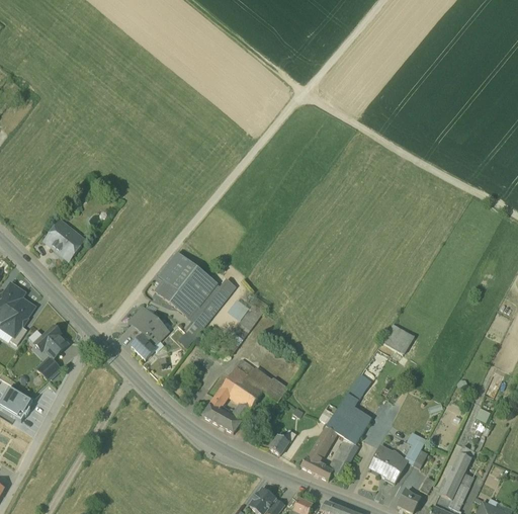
[(83,240),(61,221),(46,240),(68,259),(83,240)]
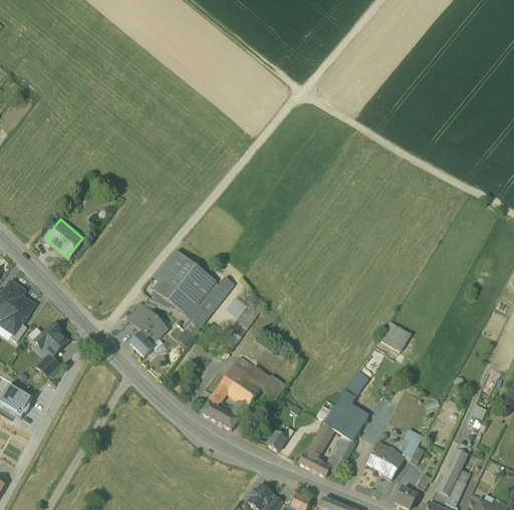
[(216,280),(176,249),(157,274),(162,277),(157,283),(154,287),(189,314),(215,281),(216,280)]
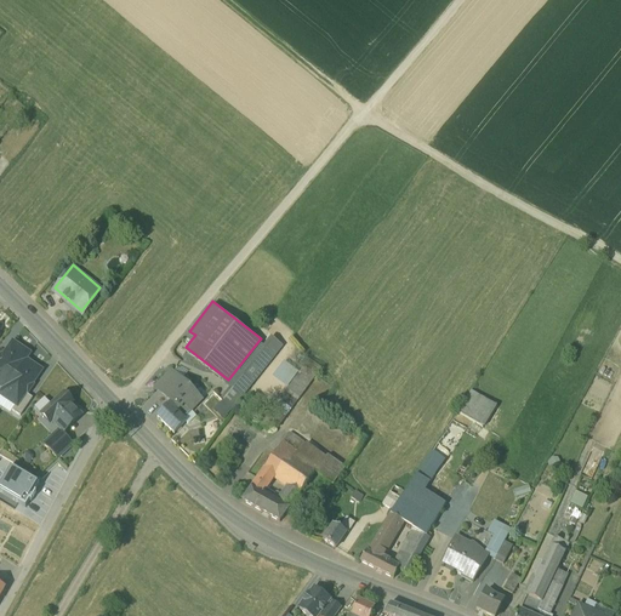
[(189,331),(184,337),(189,342),(195,335),(189,331)]
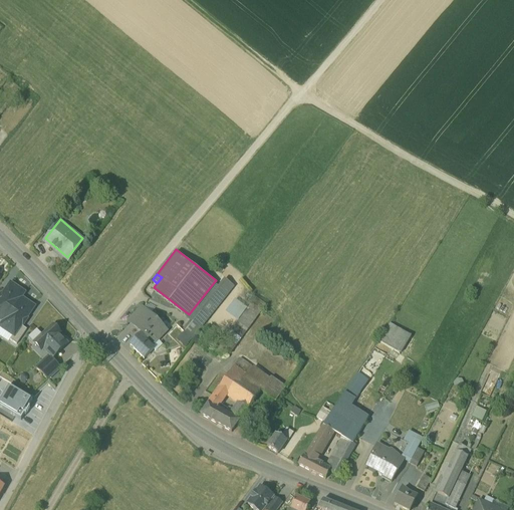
[(24,290),(10,281),(0,295),(0,316),(4,319),(20,295),(24,290)]
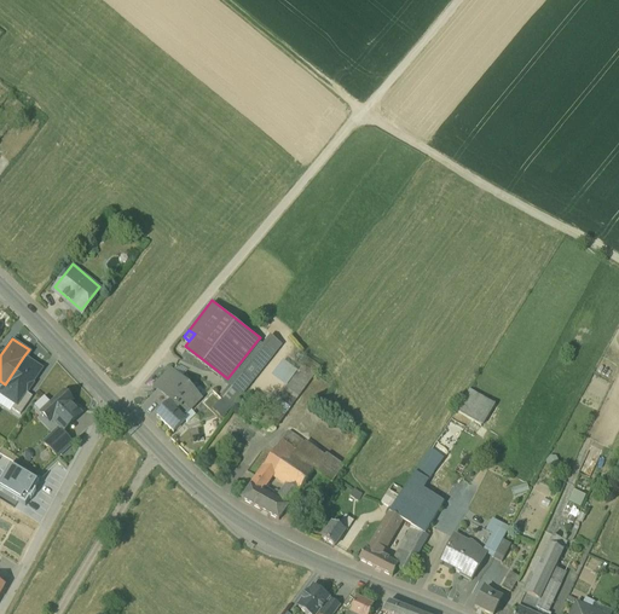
[(227,378),(225,381),(241,393),(252,378),(254,376),(254,377),(273,352),(259,339),(227,378)]
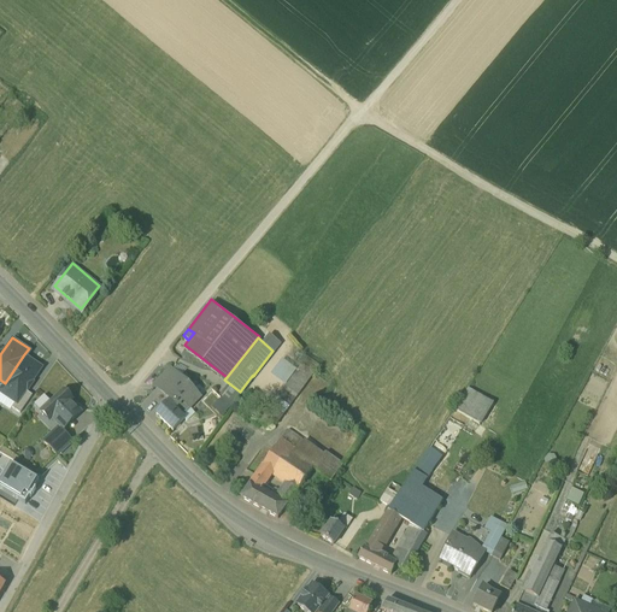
[(5,383),(0,389),(17,401),(25,388),(41,365),(24,354),(5,383)]
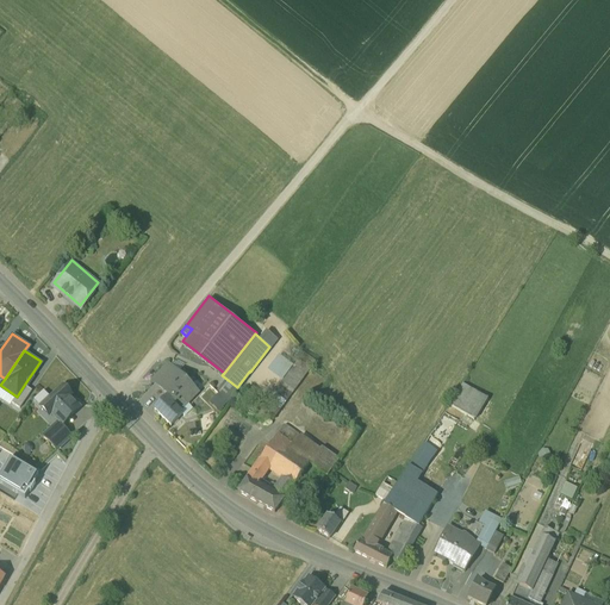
[(298,356),(268,399),(280,407),(310,365),(298,356)]
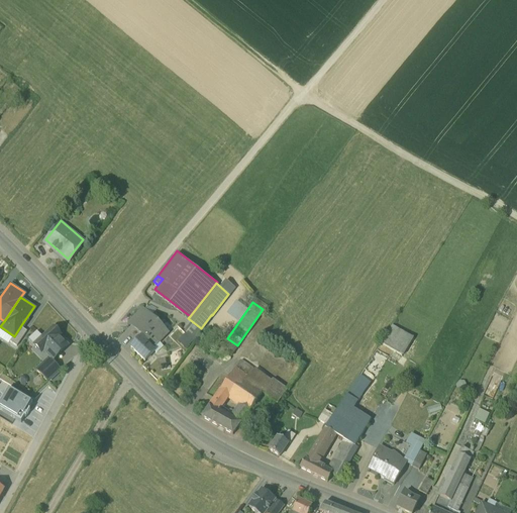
[(148,313),(142,306),(138,310),(145,316),(136,325),(142,331),(141,333),(147,339),(153,333),(159,338),(167,330),(161,324),(162,323),(162,321),(158,317),(156,317),(154,318),(148,312),(148,313)]
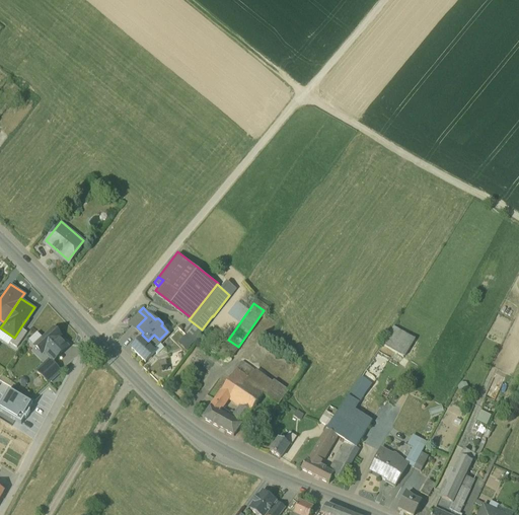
[(139,311),(130,320),(137,326),(146,317),(139,311)]
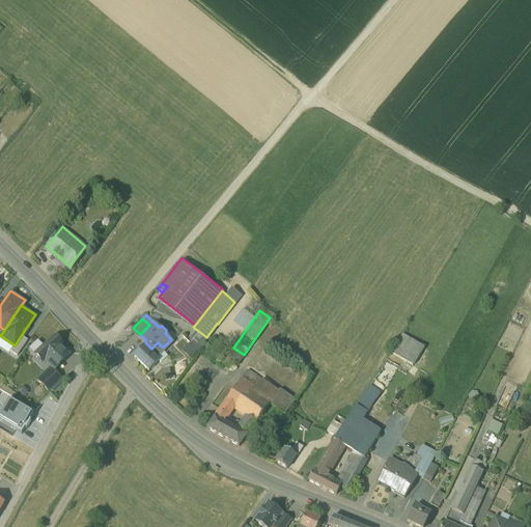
[(424,341),(403,329),(391,348),(413,361),(424,341)]
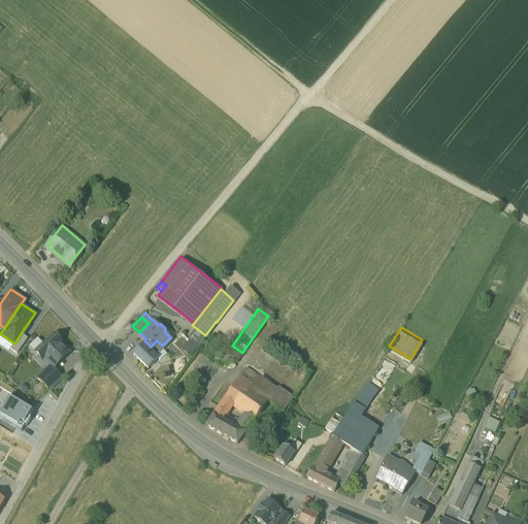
[(28,336),(22,332),(14,344),(11,347),(18,351),(28,336)]
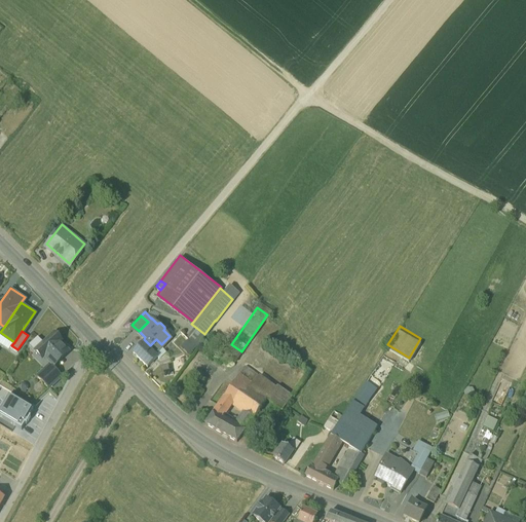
[(57,332),(53,331),(52,331),(43,340),(38,345),(53,363),(68,349),(59,340),(61,339),(60,338),(60,335),(57,332)]
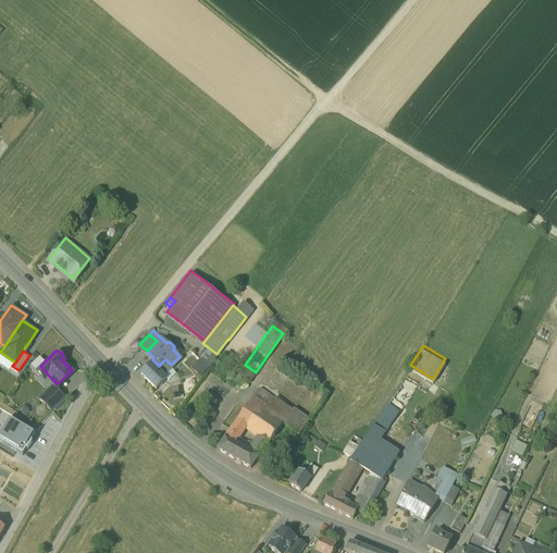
[(40,354),(31,363),(37,369),(40,366),(46,360),(40,354)]
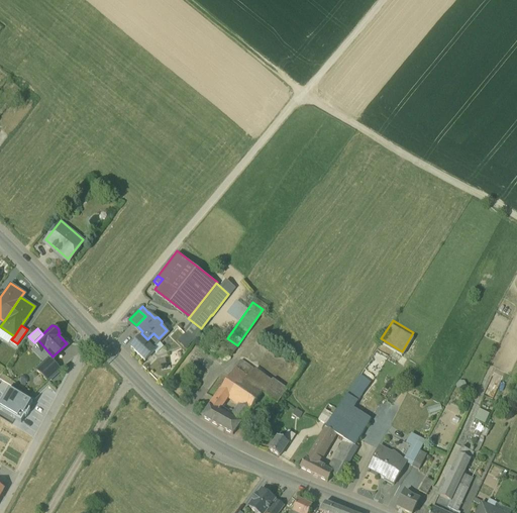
[(147,339),(141,333),(130,344),(144,358),(153,348),(151,345),(159,338),(153,333),(147,339)]
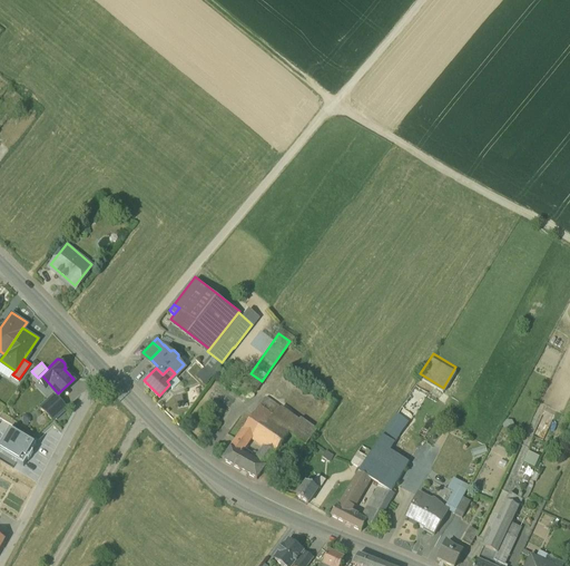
[(262,381),(251,373),(244,383),(255,391),(262,381)]
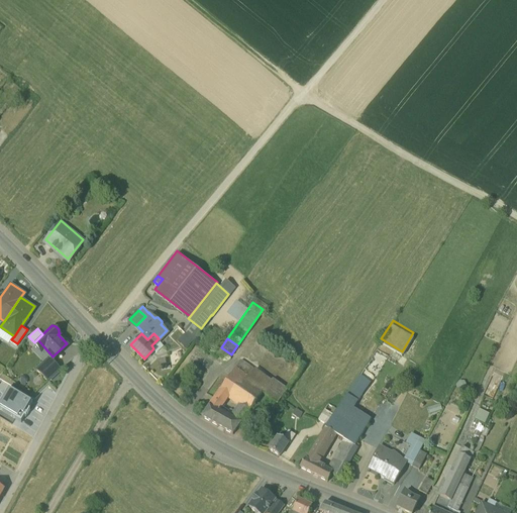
[(48,355),(37,367),(48,379),(60,368),(48,355)]
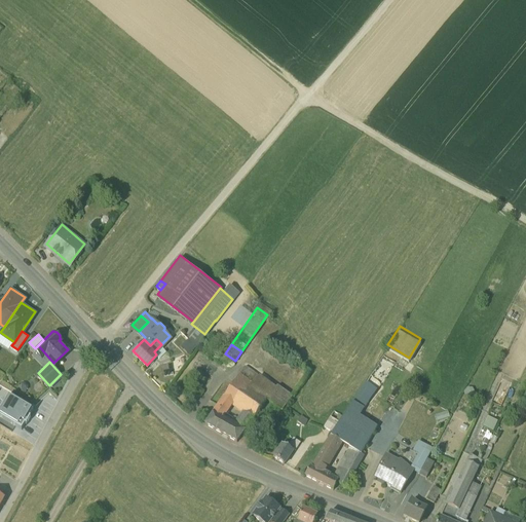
[(245,365),(216,406),(222,410),(223,409),(226,411),(231,403),(243,412),(253,418),(274,388),(264,381),(260,388),(253,383),(259,375),(245,365)]
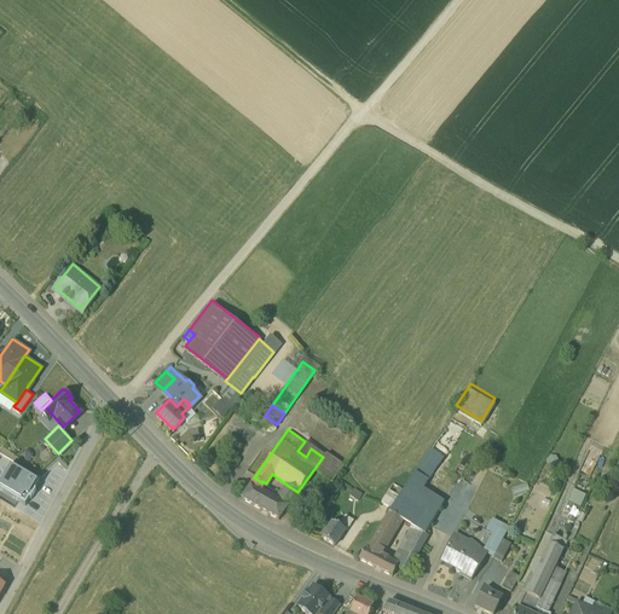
[(441,451),(432,445),(424,457),(434,463),(441,451)]
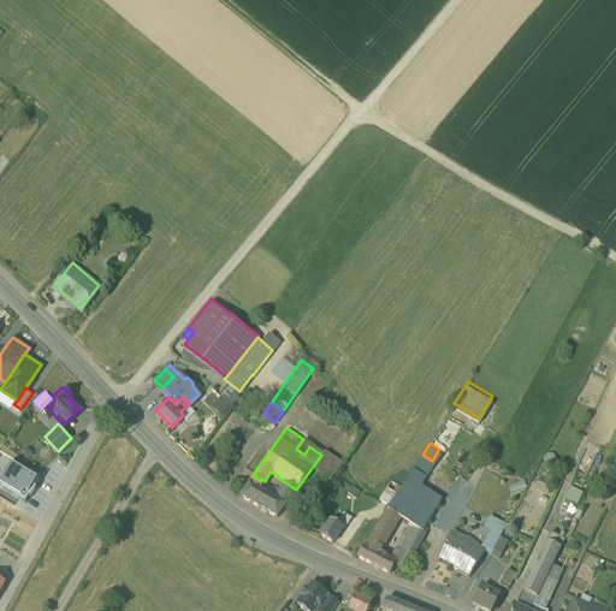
[(422,455),(420,454),(413,468),(425,475),(434,462),(432,461),(422,455)]
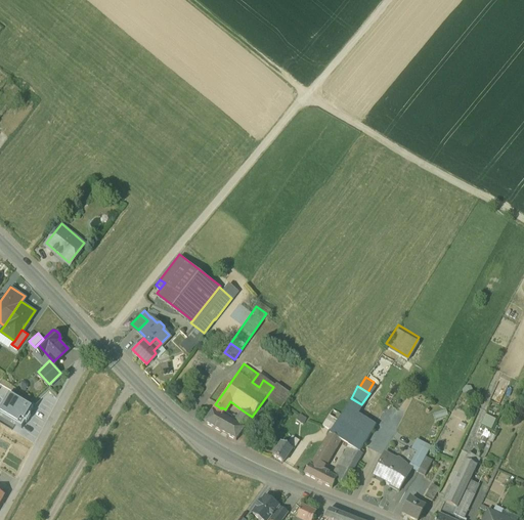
[(289,392),(282,388),(275,398),(279,400),(277,404),(280,406),(284,402),(282,401),(289,392)]
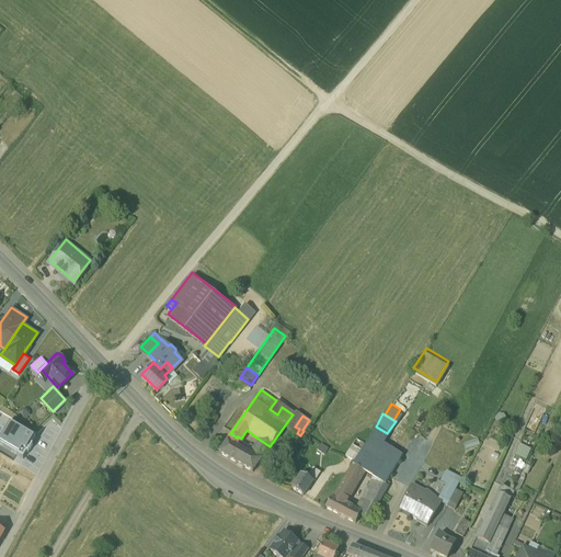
[(35,434),(9,419),(0,433),(0,441),(23,455),(26,448),(27,450),(32,442),(31,441),(35,434)]
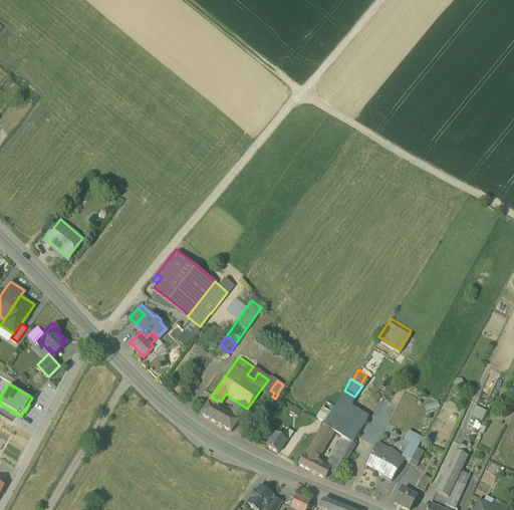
[(344,391),(335,403),(336,404),(346,410),(350,404),(354,397),(344,391)]
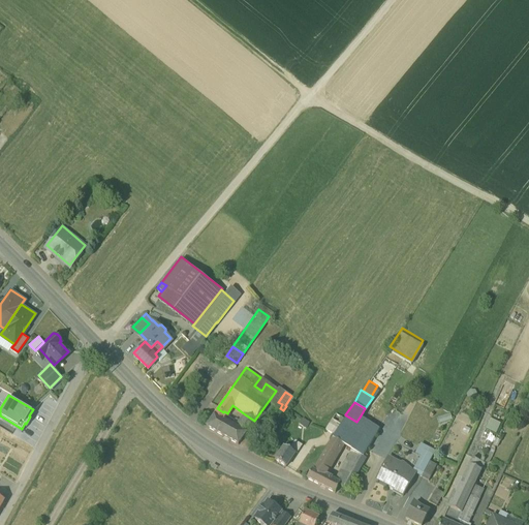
[(223,412),(217,408),(207,425),(238,442),(249,427),(241,421),(236,427),(231,424),(234,420),(226,414),(227,413),(224,411),(223,412)]
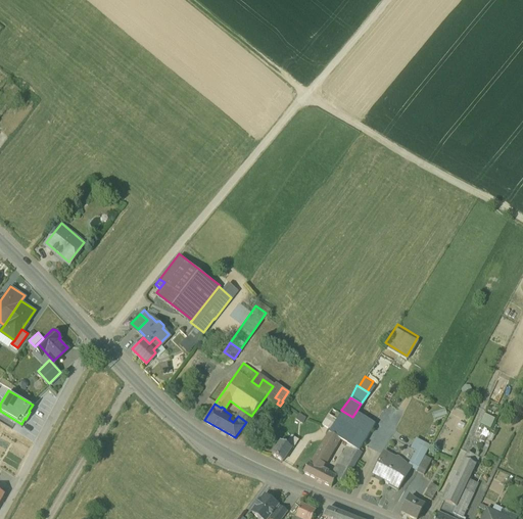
[(340,411),(332,407),(328,412),(336,417),(340,411)]
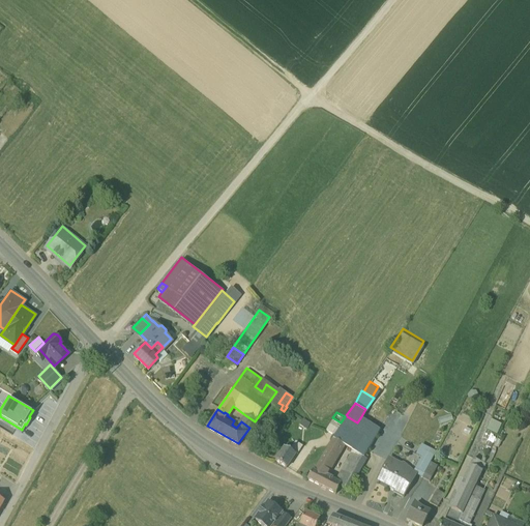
[(496,429),(500,418),(490,413),(484,425),(496,429)]
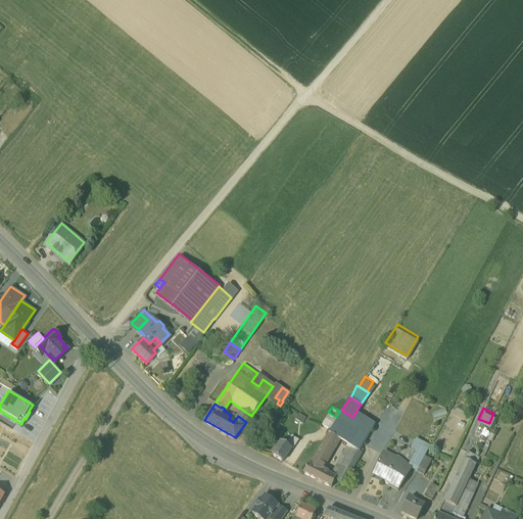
[(251,416),(242,410),(238,416),(246,422),(251,416)]
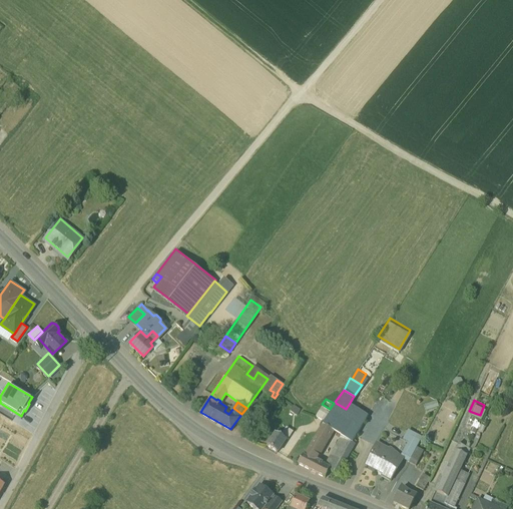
[(346,409),(336,403),(331,410),(342,417),(345,412),(346,409)]
